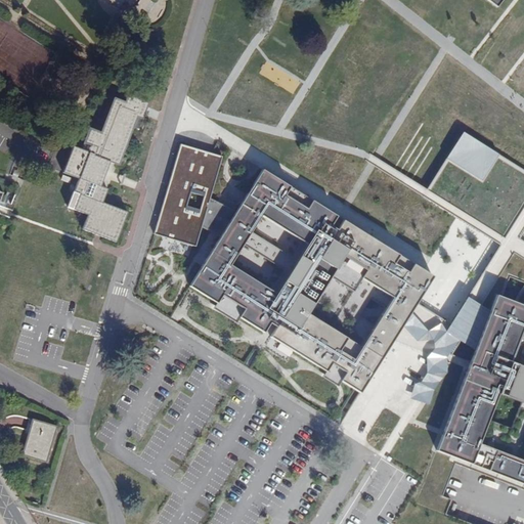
[(78,180),(69,208),(86,215),(81,228),(115,242),(127,211),(101,202),(106,189),(100,186),(97,185),(105,161),(110,162),(119,165),(127,143),(132,144),(135,136),(131,133),(137,118),(141,120),(147,103),(128,95),(125,103),(115,99),(100,134),(90,129),(84,143),(95,147),(93,155),(81,150),(72,147),(61,174),(78,180)]
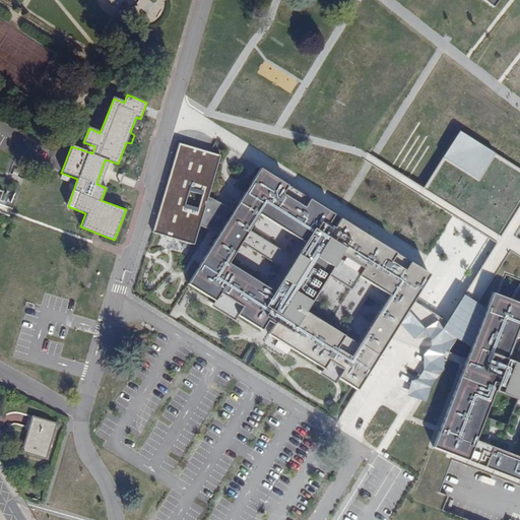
[(130,132),(134,135),(140,119),(136,117),(130,132)]
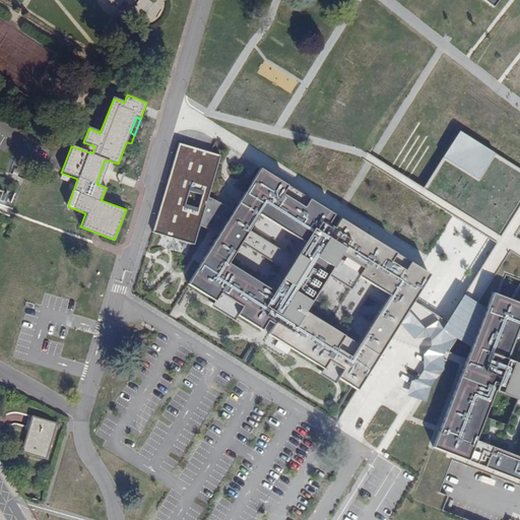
[(519,169),(461,132),(426,186),(519,246),(519,169)]
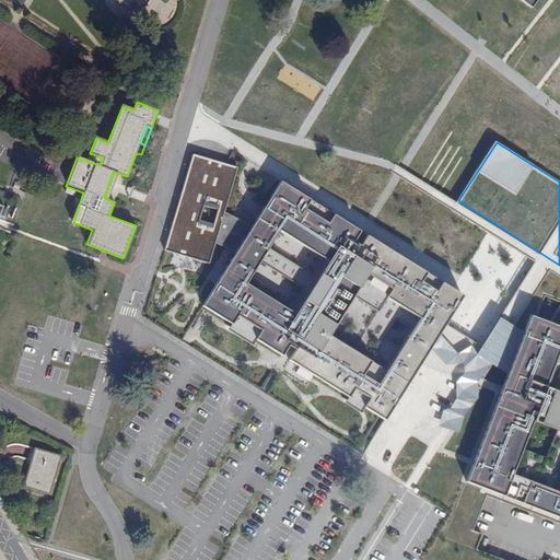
[(90,153),(86,161),(100,165),(102,158),(90,153)]
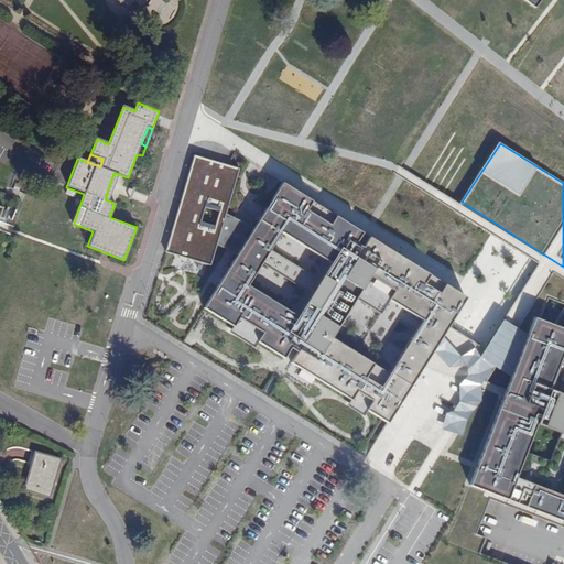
[(366,415),(369,411),(389,424),(469,297),(373,237),(367,248),(358,242),(365,232),(285,183),(257,229),(226,214),(239,169),(195,156),(166,252),(210,266),(217,241),(242,253),(207,307),(235,325),(230,331),(256,347),(260,342),(285,358),(293,347),(300,353),(293,362),(351,400),(348,405),(366,415)]
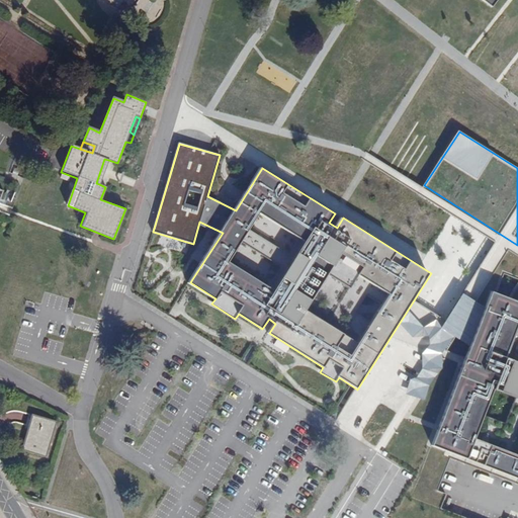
[(96,183),(99,184),(108,160),(104,159),(96,183)]
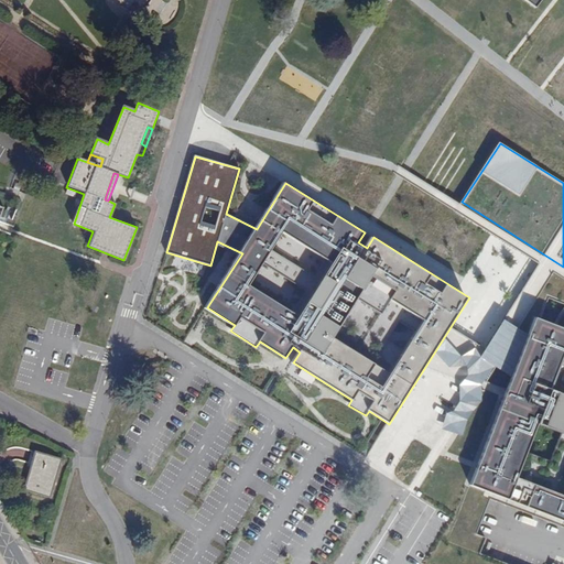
[(209,281),(218,284),(226,268),(217,263),(209,281)]
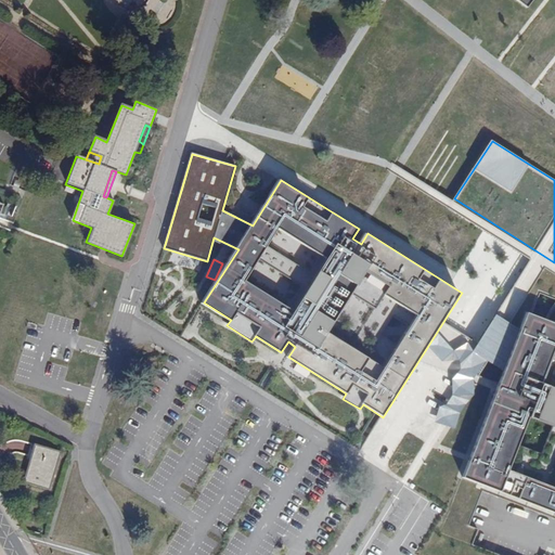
[(554,516),(554,323),(527,312),(464,477),(478,482),(476,488),(554,516)]
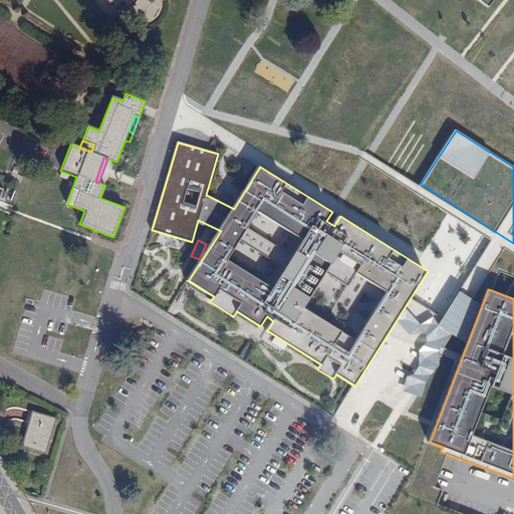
[(32,411),(22,446),(44,453),(54,418),(32,411)]
